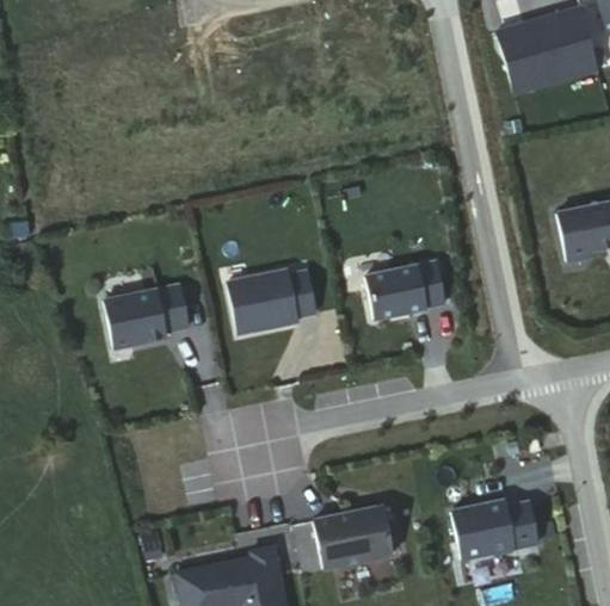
[(609,198),(553,211),(564,260),(590,254),(589,248),(609,243),(609,198)]
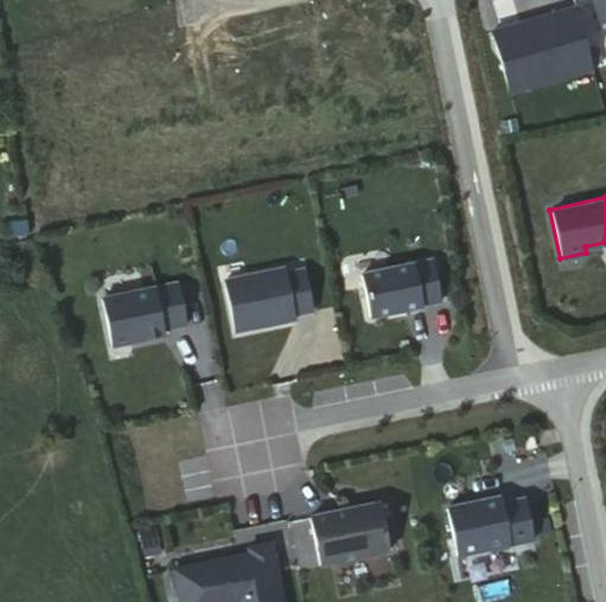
[(359,275),(369,318),(420,307),(420,306),(439,301),(429,260),(359,275)]
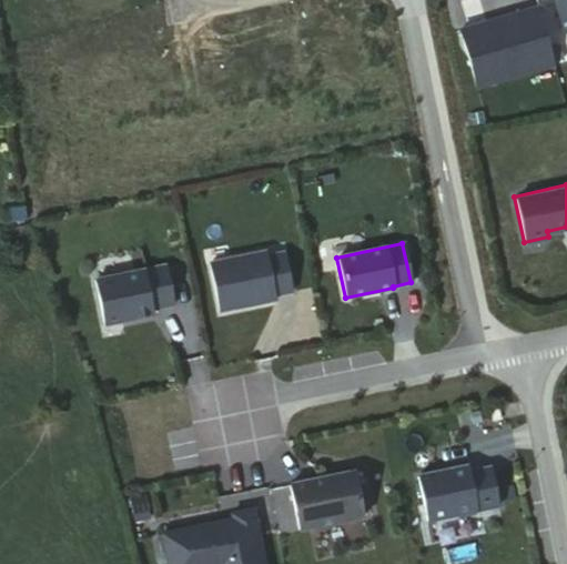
[(269,257),(267,252),(211,264),(222,312),(279,300),(277,295),(294,291),(286,252),(269,257)]
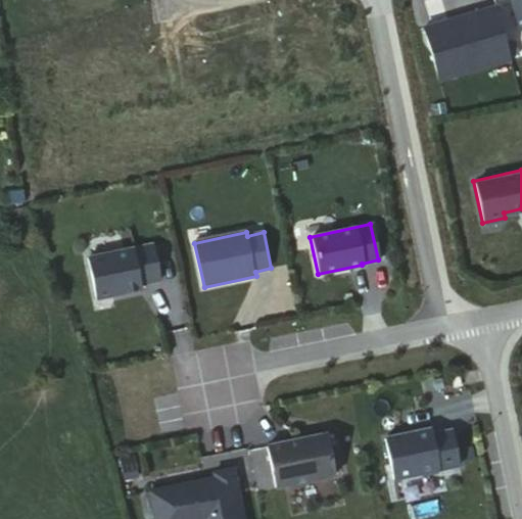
[(164,286),(157,250),(91,266),(100,307),(146,296),(145,290),(164,286)]
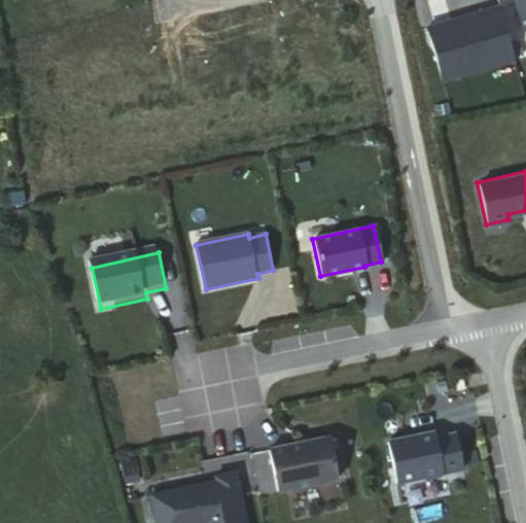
[(455,388),(462,387),(458,375),(452,376),(455,388)]
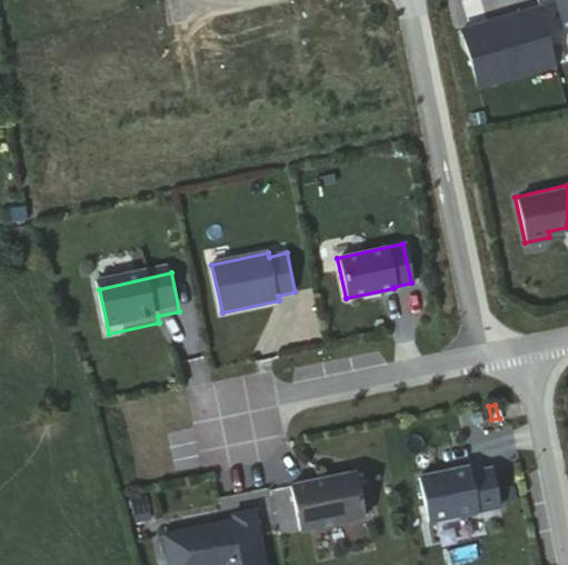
[(357,471),(292,484),(302,531),(367,517),(357,471)]
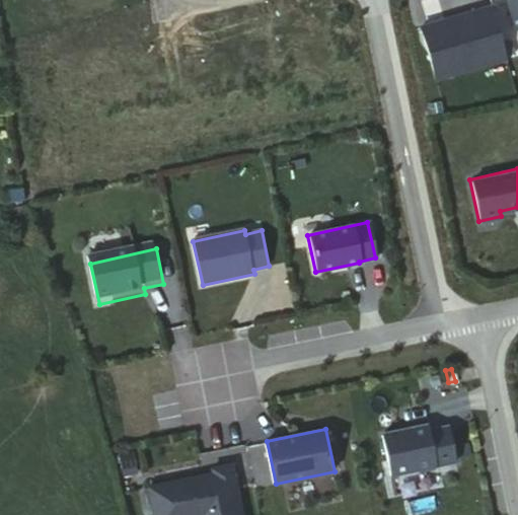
[(374,439),(383,480),(449,465),(441,430),(421,434),(420,429),(374,439)]
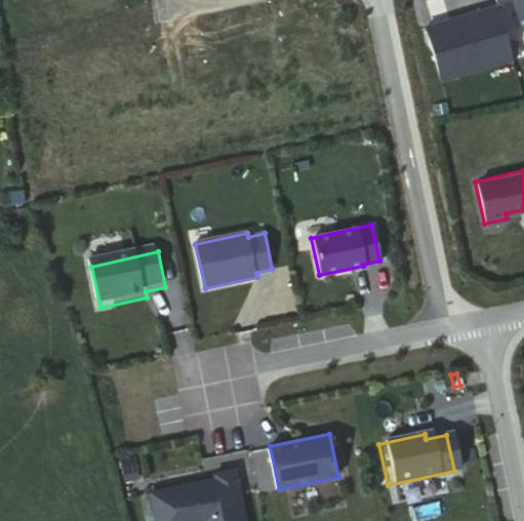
[(210,471),(150,484),(157,520),(240,520),(228,462),(209,466),(210,471)]
